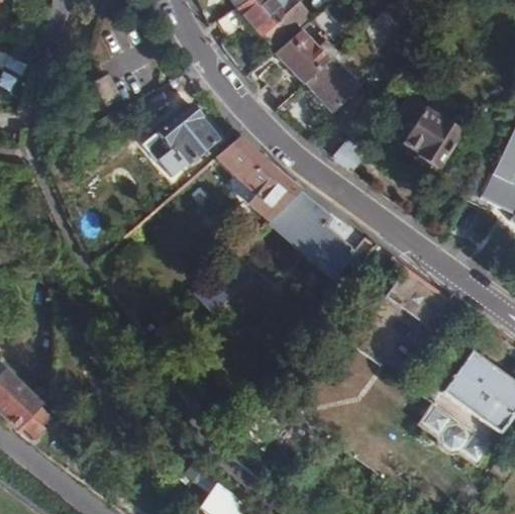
[(248,0),(238,7),(219,20),(230,31),(248,16),(272,44),(310,11),(300,0),(248,0)]
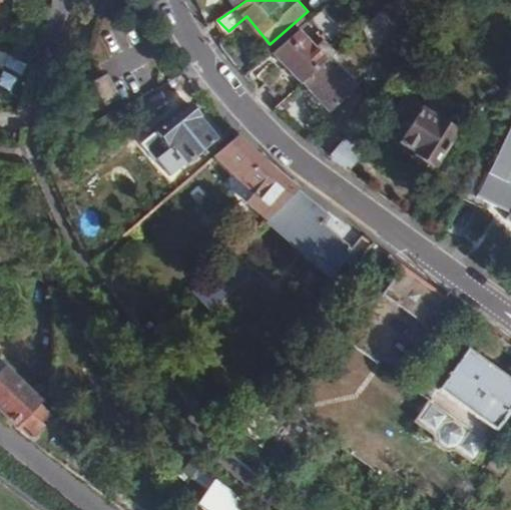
[(325,6),(314,16),(328,31),(339,21),(325,6)]
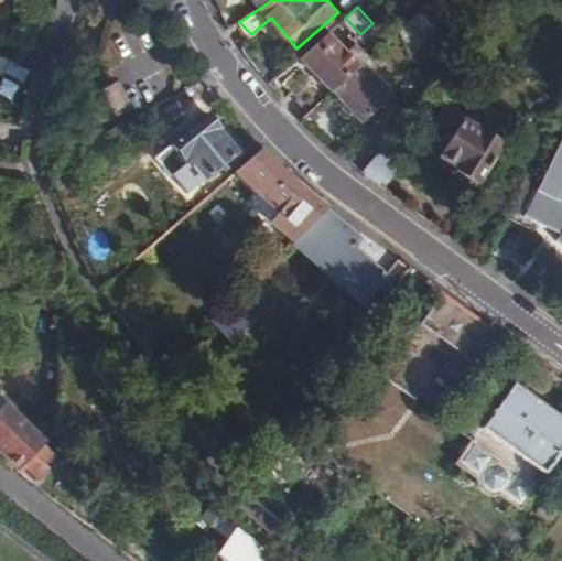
[(365,58),(369,54),(358,42),(348,50),(331,30),(301,55),(305,62),(284,81),(311,110),(333,89),(365,58)]
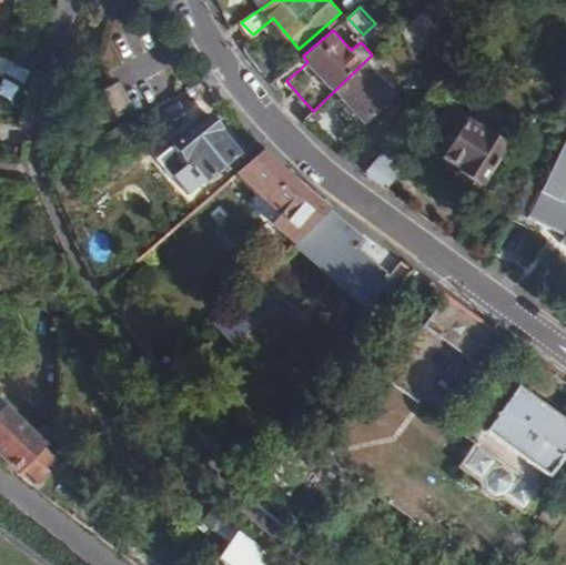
[(381,98),(393,86),(367,59),(335,90),(366,121),(385,103),(381,98)]
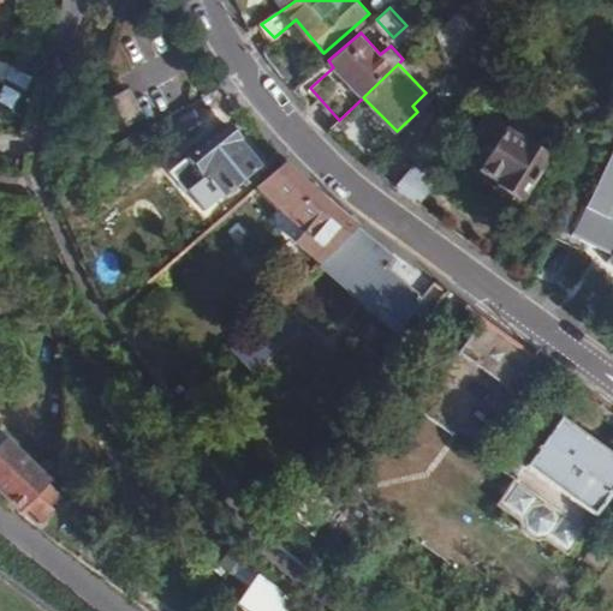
[(128,91),(109,100),(124,125),(141,117),(128,91)]
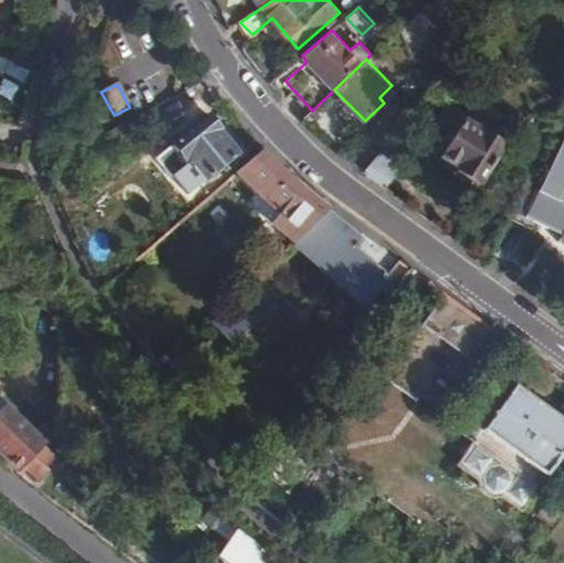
[(459,131),(444,154),(461,165),(459,169),(479,184),(504,145),(460,114),(462,111),(448,102),(438,115),(459,131)]
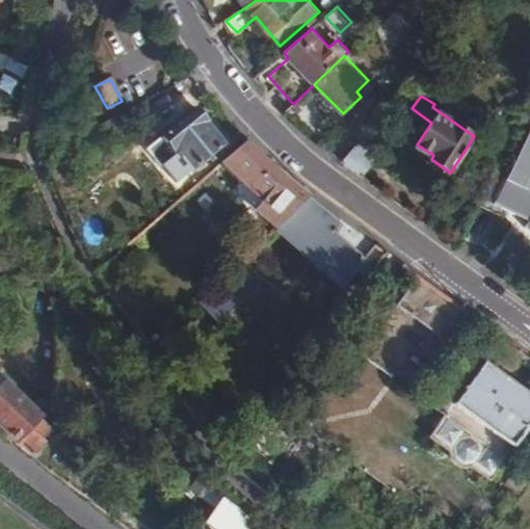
[(197,107),(163,135),(178,154),(182,151),(195,167),(223,144),(205,122),(208,121),(197,107)]
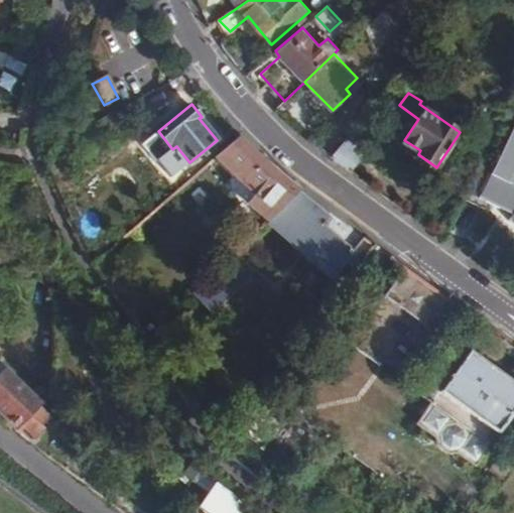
[(496,164),(484,159),(466,197),(494,210),(498,202),(513,210),(513,218),(513,127),(499,158),(496,164)]
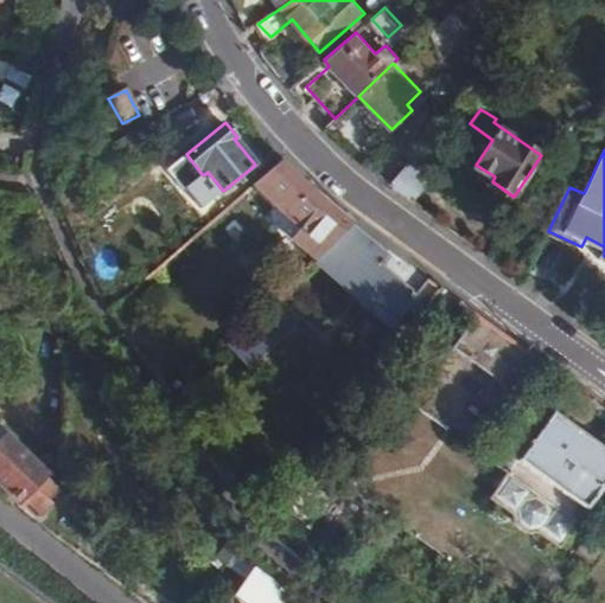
[(437,171),(418,154),(393,183),(415,199),(437,171)]
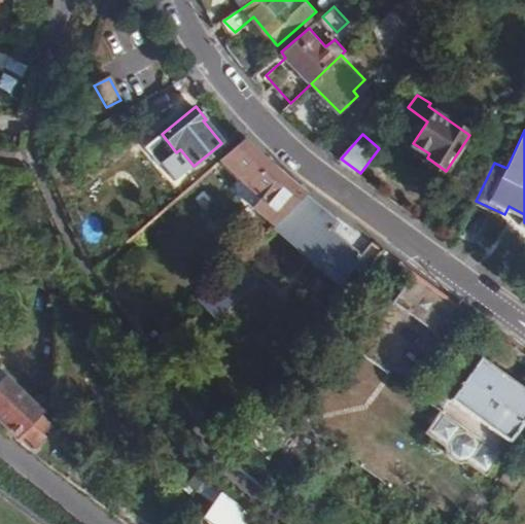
[(233,187),(276,224),(309,194),(276,166),(245,140),(223,158),(243,177),(233,187)]
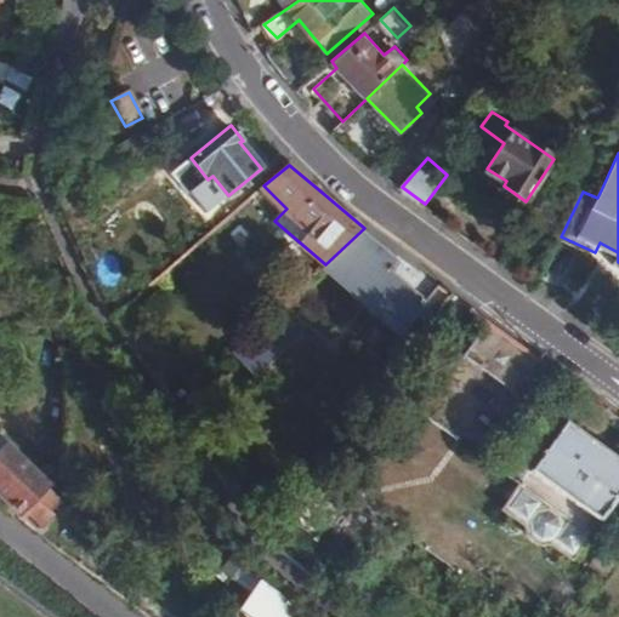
[(364,228),(325,264),(403,331),(429,300),(396,270),(401,267),(393,260),(399,255),(393,251),(364,228)]
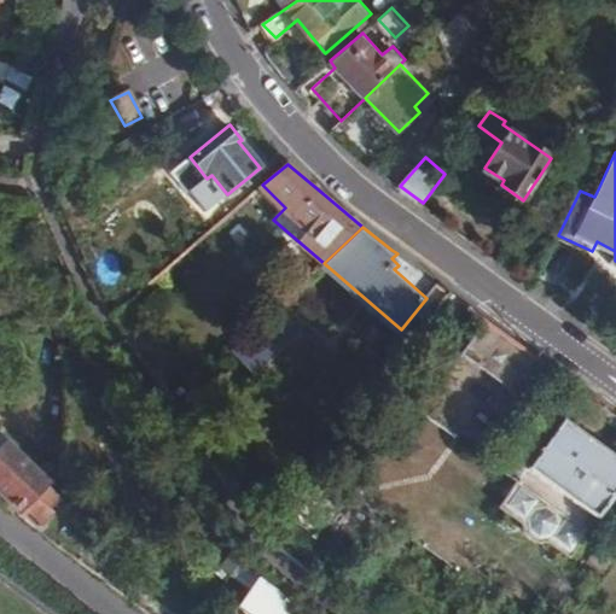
[(559,372),(489,321),(463,356),(533,407),(559,372)]
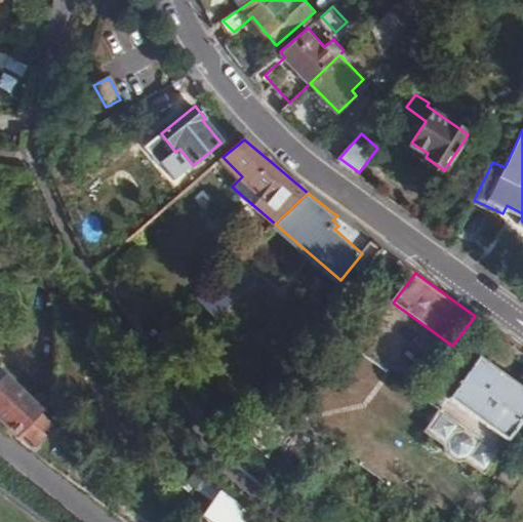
[(361,348),(351,361),(406,403),(416,390),(361,348)]
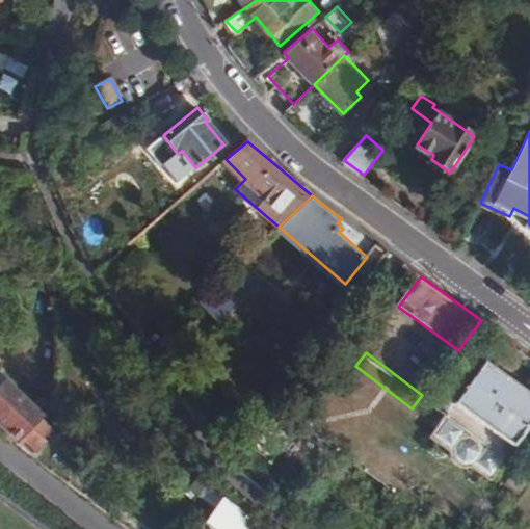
[(529,393),(485,361),(448,413),(508,456),(529,426),(529,393)]
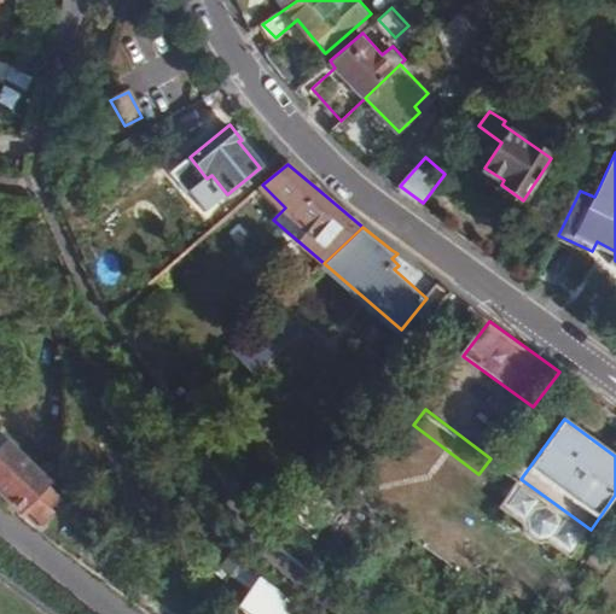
[(0,489),(25,516),(40,526),(54,514),(48,508),(58,497),(46,487),(51,483),(0,427),(0,489)]
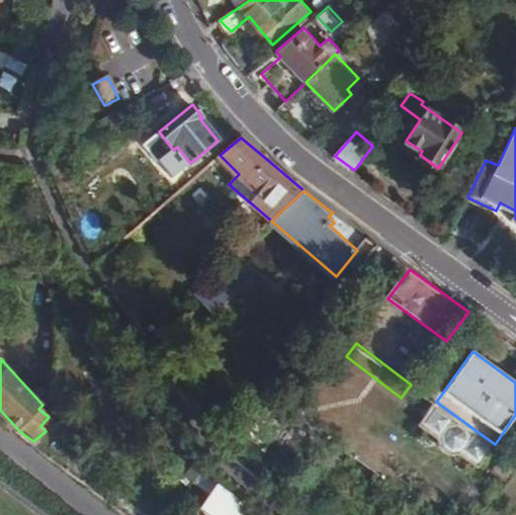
[(495,444),(436,402),(420,424),(438,437),(439,444),(452,454),(459,453),(479,466),(495,444)]
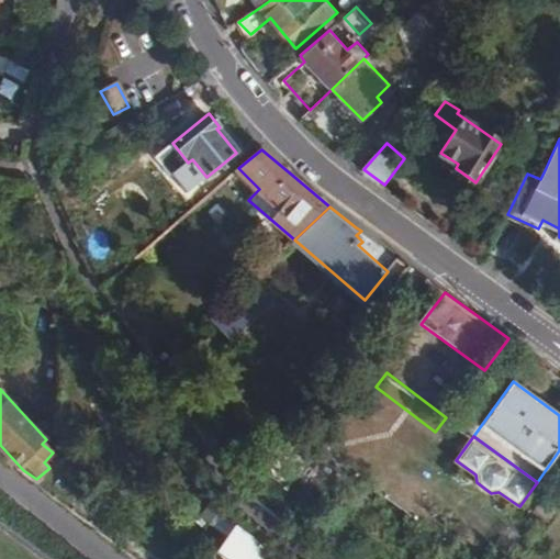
[(279,558),(238,529),(220,555),(225,558),(279,558)]
